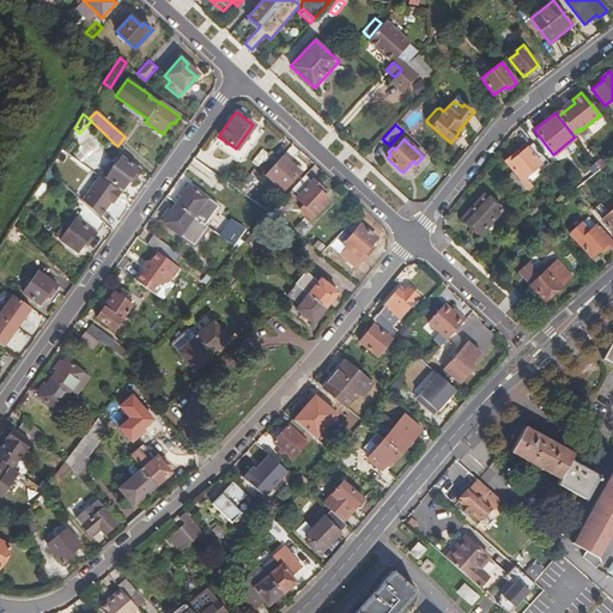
[(405,140),(417,151),(418,149),(407,139),(405,140)]
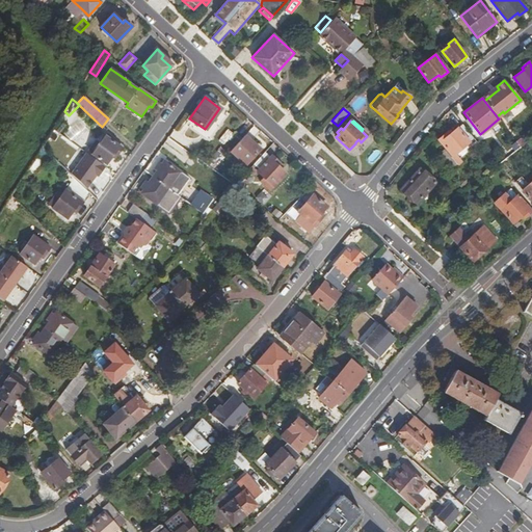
[(97,131),(102,127),(97,122),(91,127),(97,131)]
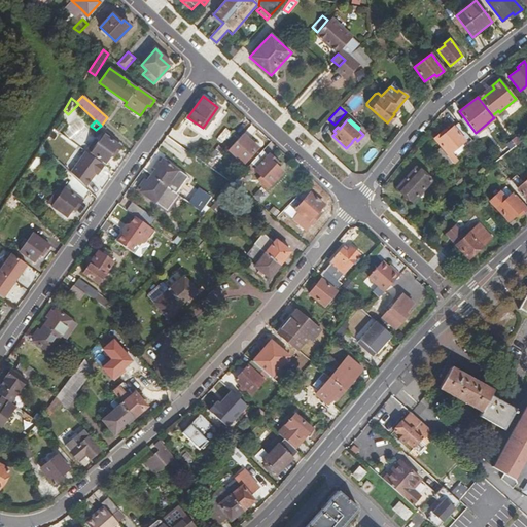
[(433,138),(448,154),(450,152),(469,137),(458,123),(443,135),(441,132),(433,138)]
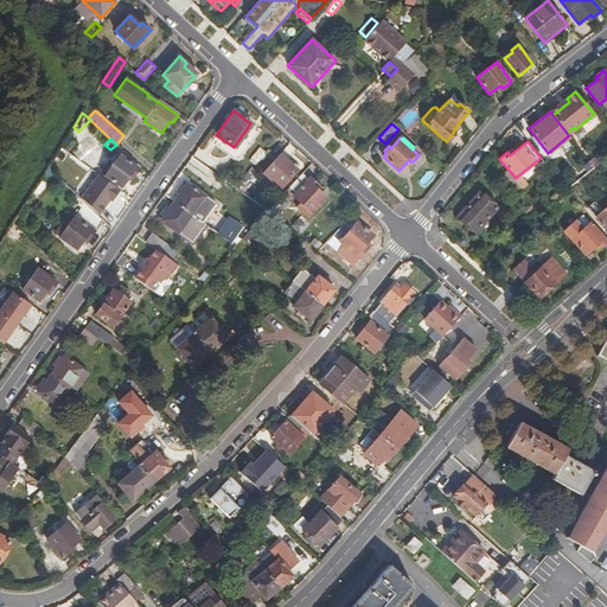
[(260,165),(266,149),(256,147),(250,161),(260,165)]
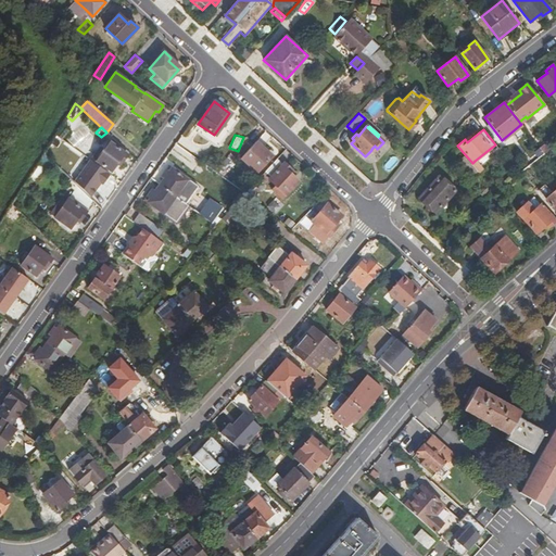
[(99,156),(96,161),(112,172),(119,161),(122,162),(127,154),(109,141),(102,152),(99,150),(96,154),(99,156)]
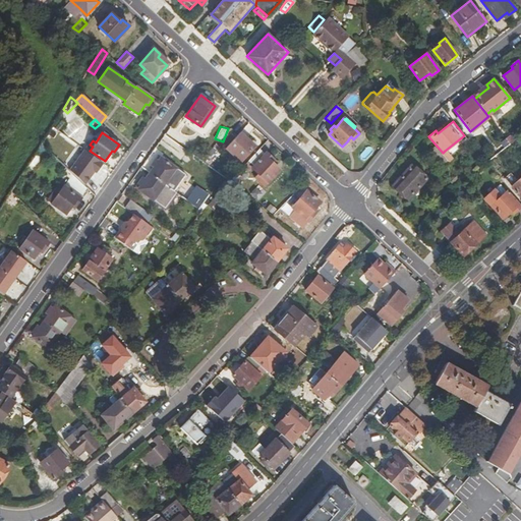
[(240,132),(226,148),(240,162),(254,147),(240,132)]
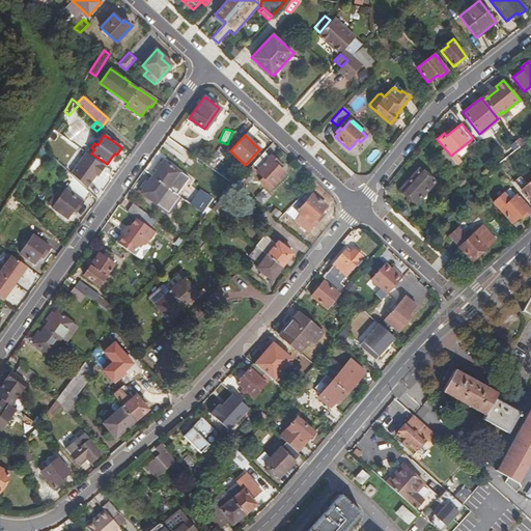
[(453,161),(449,157),(443,148),(437,154),(447,165),(453,161)]
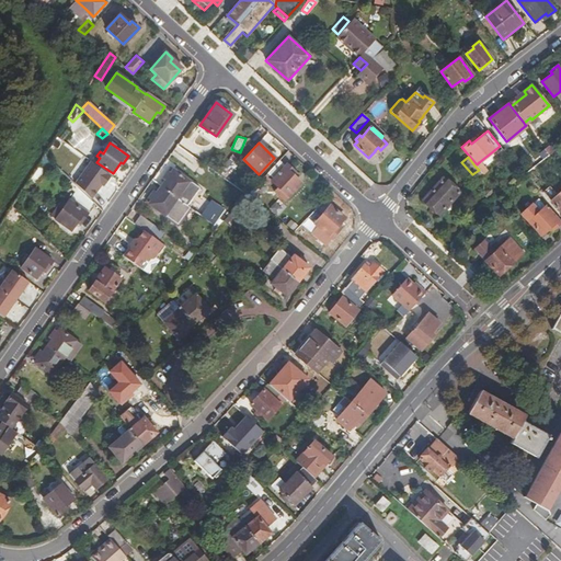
[(268,183),(271,181),(285,167),(278,161),(263,179),(268,183)]
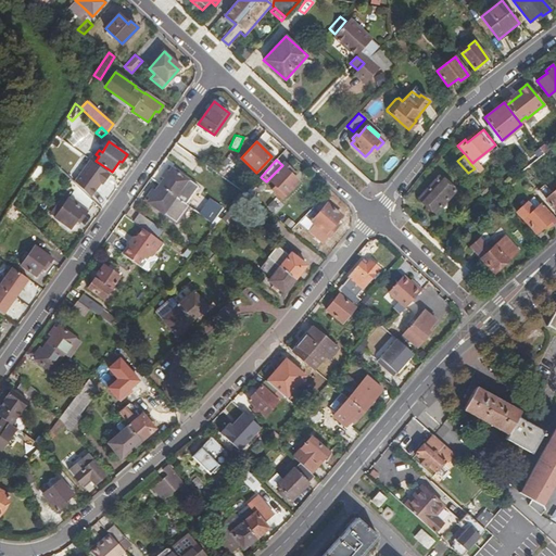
[(475,168),(478,172),(481,168),(475,161),(472,163),(470,164),(475,168)]
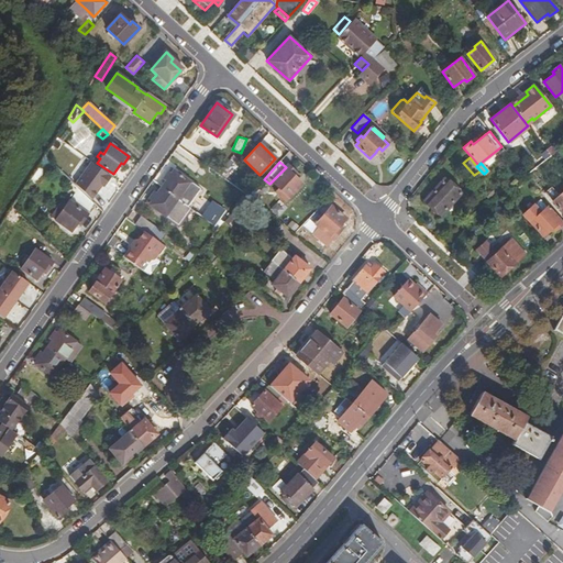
[(288,165),(286,167),(272,181),(282,190),(278,194),(284,198),(286,195),(289,198),(302,184),(295,177),(297,174),(288,165)]
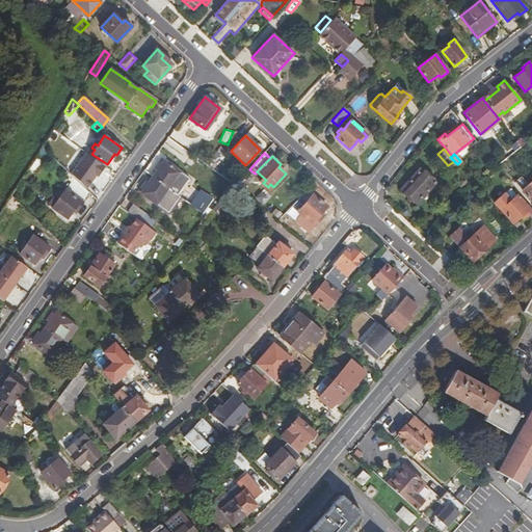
[(153,177),(178,194),(189,179),(165,161),(162,165),(158,171),(153,177)]
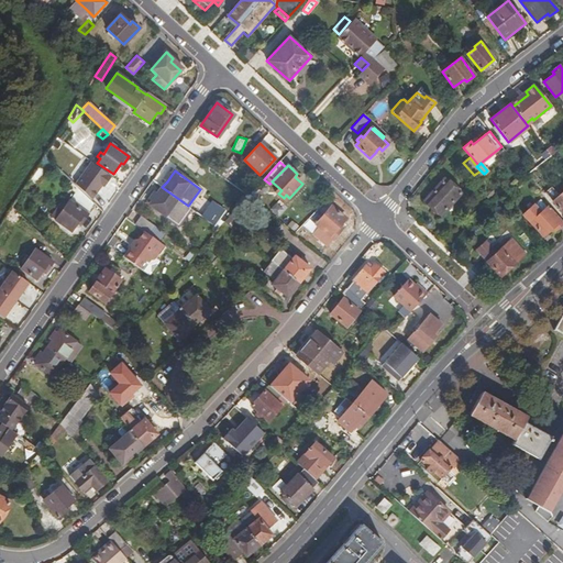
[(424,199),(441,214),(461,192),(444,178),(424,199)]
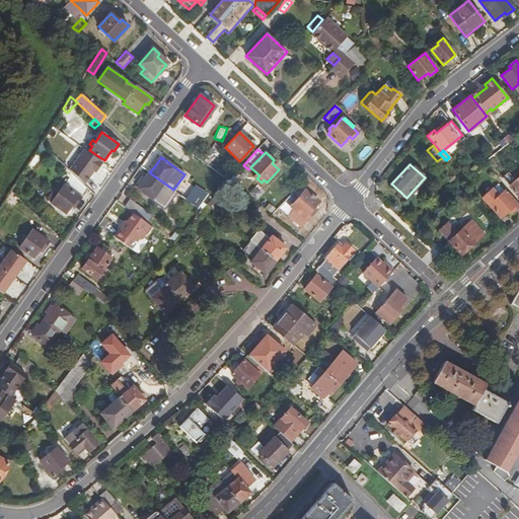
[(510,184),(518,196),(518,175),(516,179),(509,171),(503,177),(510,184)]
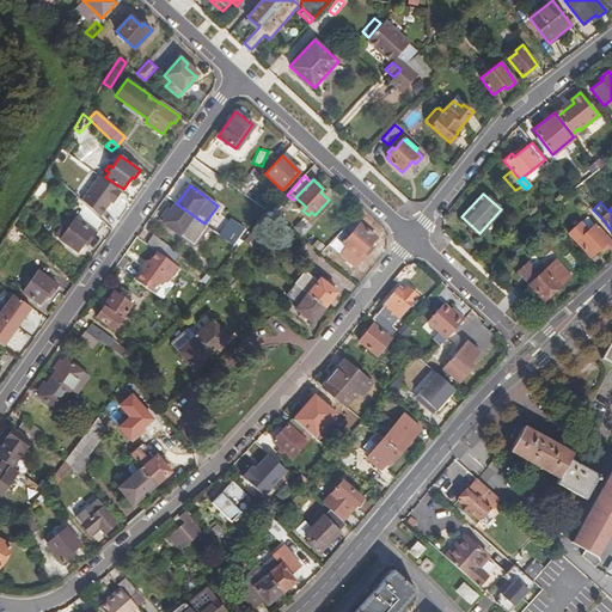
[(195,245),(208,226),(204,224),(176,203),(171,210),(169,209),(161,218),(165,219),(161,224),(195,245)]
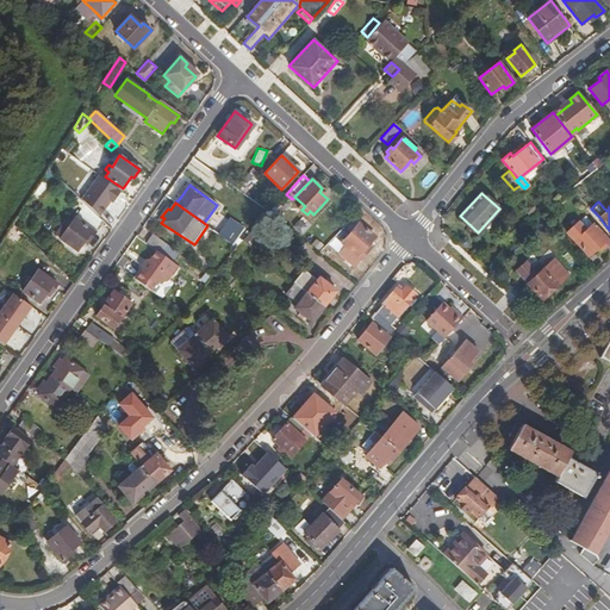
[(103,221),(86,205),(76,217),(75,217),(61,238),(78,250),(86,238),(89,240),(95,231),(94,231),(103,221)]
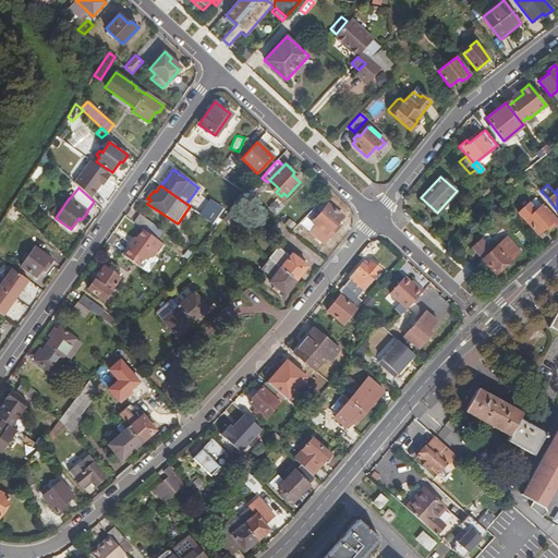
[(223,221),(232,229),(237,231),(241,225),(238,222),(246,211),(245,210),(254,198),(246,193),(223,221)]
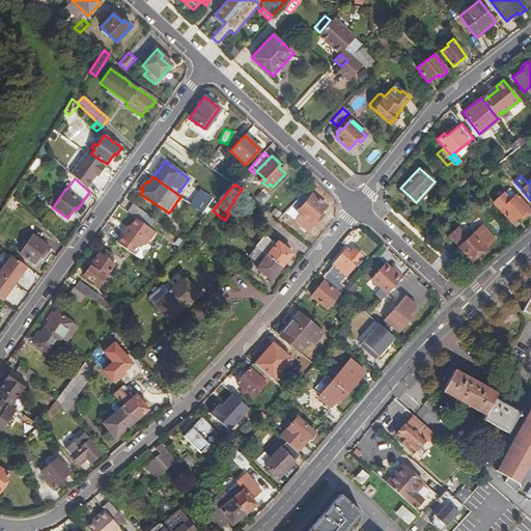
[(193,204),(205,214),(215,201),(202,192),(193,204)]
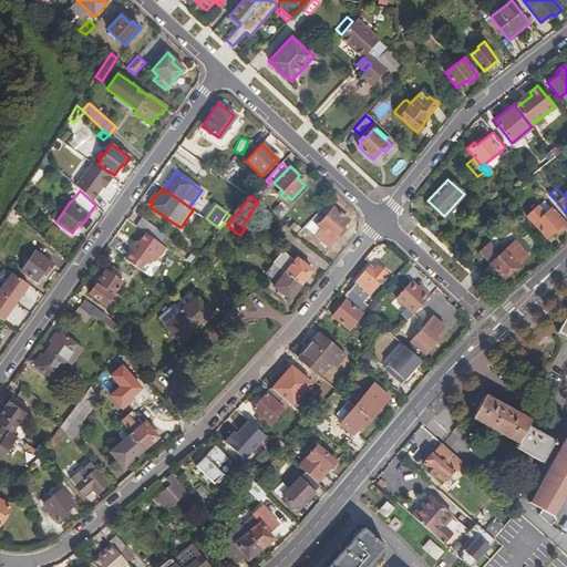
[(546,238),(553,233),(557,228),(559,232),(566,225),(552,207),(544,214),(536,206),(526,215),(546,238)]
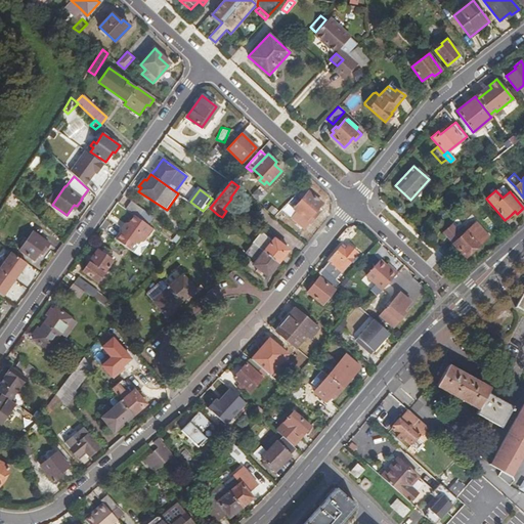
[(296,211),(289,218),(303,229),(318,213),(316,210),(321,204),(308,191),(294,208),(296,211)]
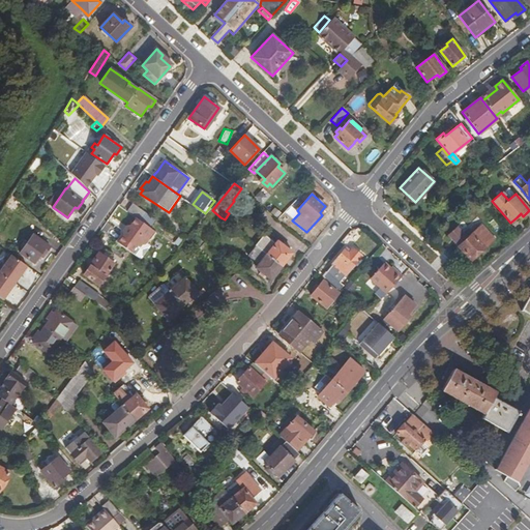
[(137,217),(144,223),(149,216),(133,205),(127,211),(137,217)]
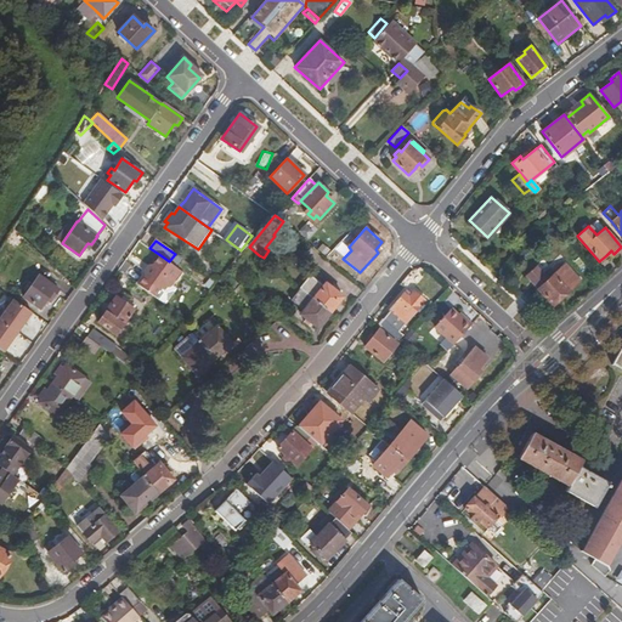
[(169,261),(160,255),(153,265),(148,266),(145,271),(145,276),(139,286),(154,298),(162,288),(171,286),(182,271),(169,261)]
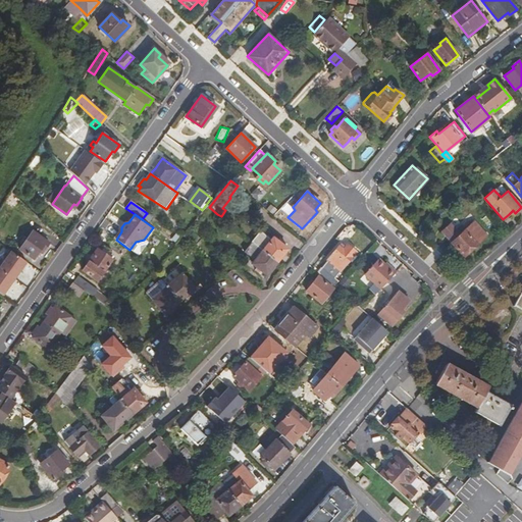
[(487,235),(474,221),(460,233),(450,222),(440,230),(451,242),(464,255),(487,235)]
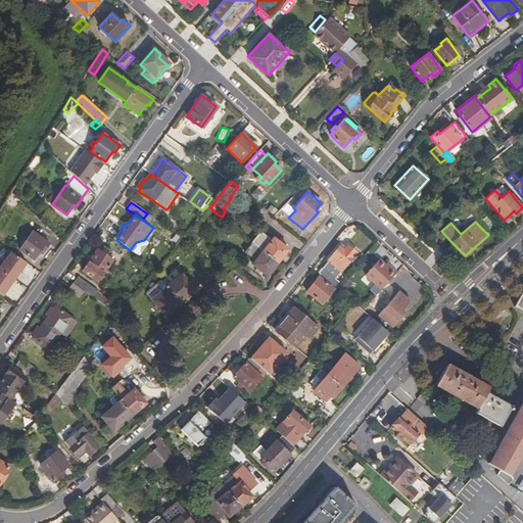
[(185,236),(196,247),(202,240),(191,229),(185,236)]
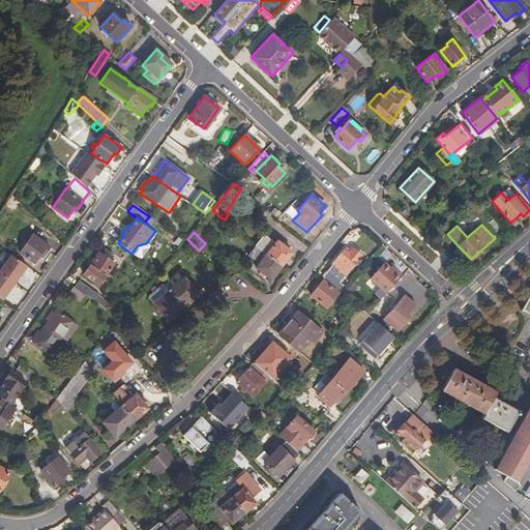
[(20,252),(35,263),(42,253),(45,255),(51,247),(32,234),(20,252)]
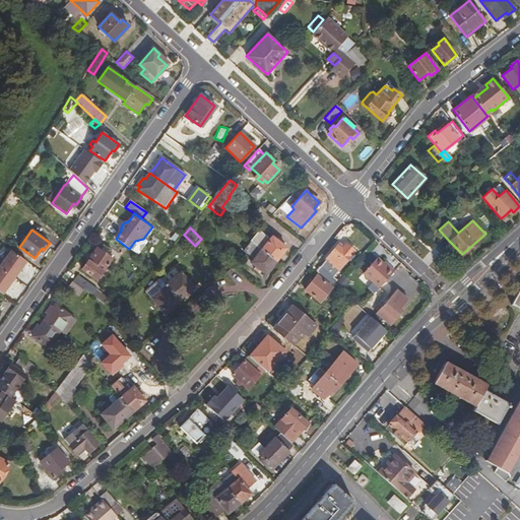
[(261,249),(275,261),(285,247),(271,236),(270,239),(258,230),(250,240),(261,249)]
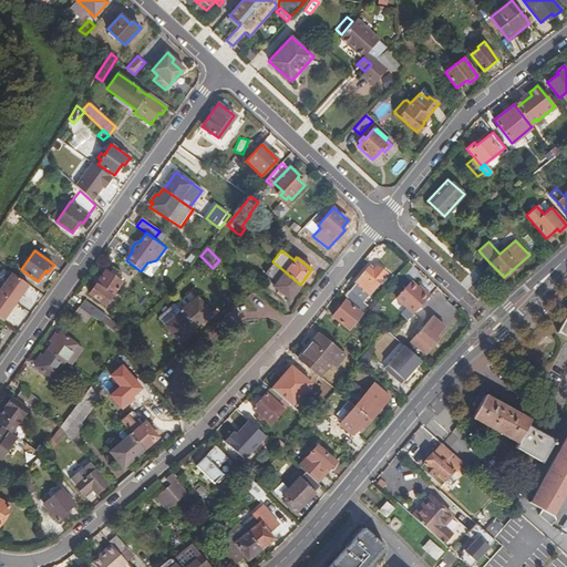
[(193,265),(199,257),(195,254),(188,260),(193,265)]
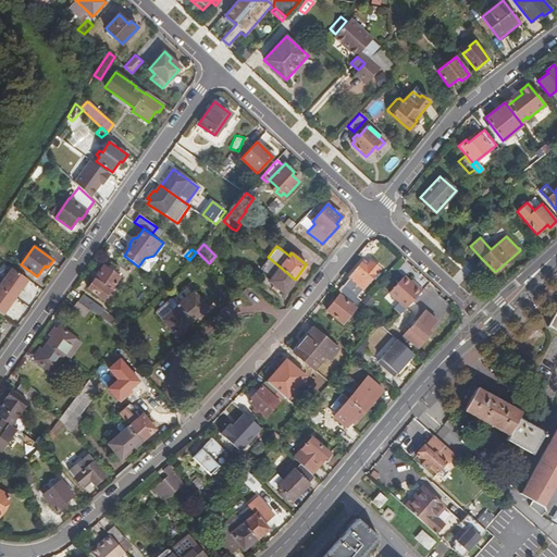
[(361,262),(348,276),(362,288),(380,269),(369,260),(364,265),(361,262)]
